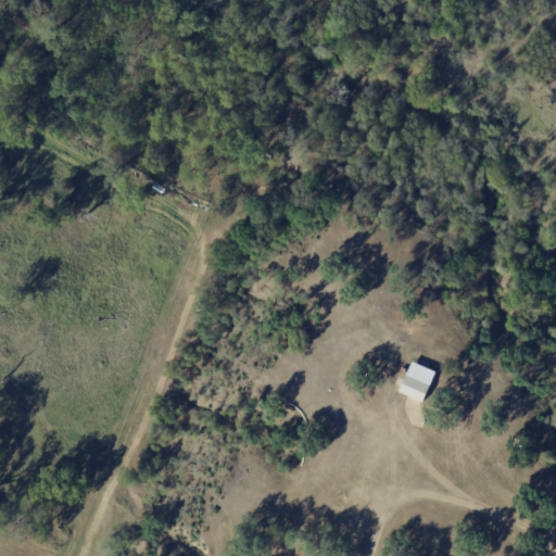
[(425,402),(437,371),(413,362),(401,392),(425,402)]
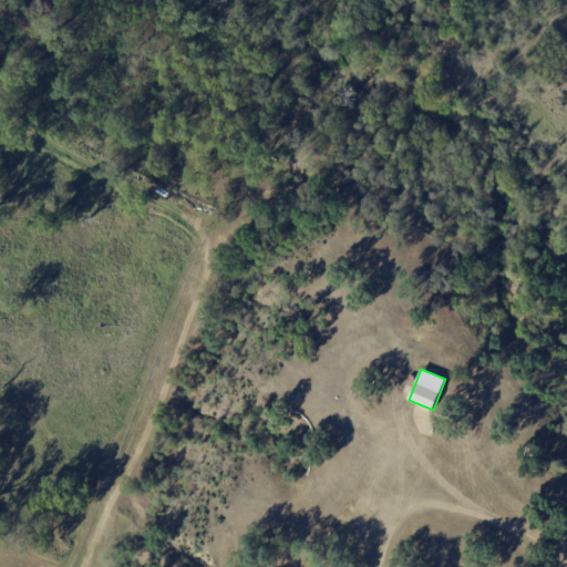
[(461,430),(462,419),(472,420),(471,430),(461,430)]
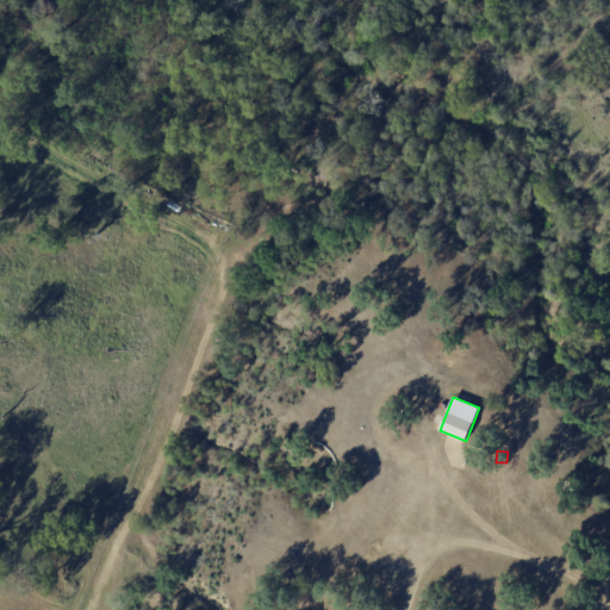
[(453,453),(459,454),(449,481),(443,479),(453,453)]
